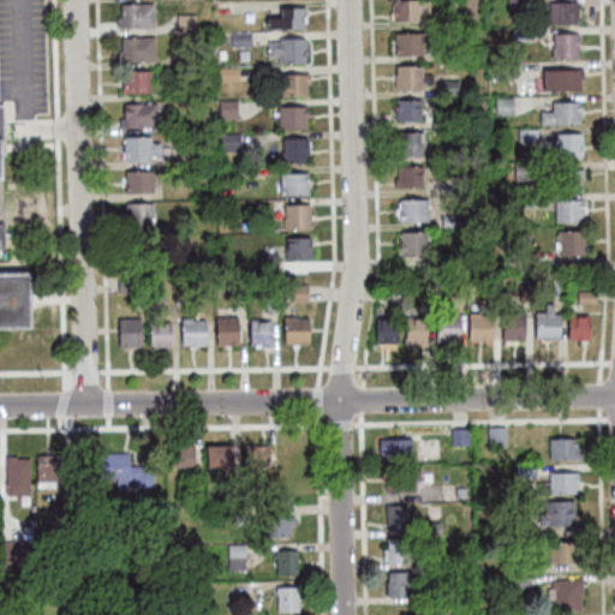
[(416,19),(393,19),(393,0),(416,0),(416,1),(428,1),(428,13),(416,13),(416,19)]
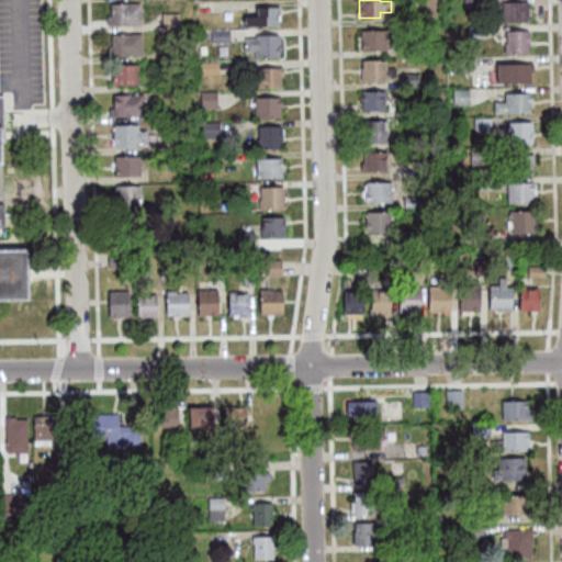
[(463,0),(480,0),(480,9),(463,9),(463,0)]
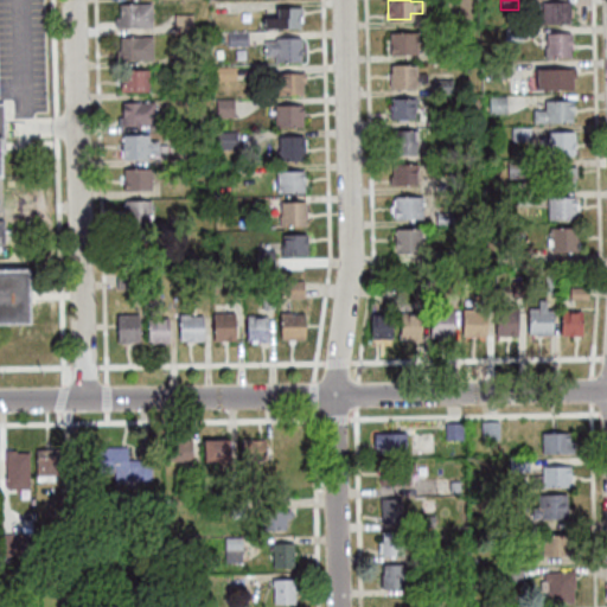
[(542,2),(569,2),(569,21),(542,21),(542,2)]
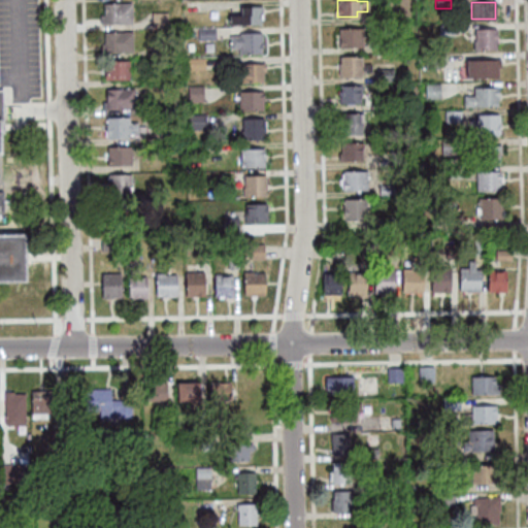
[(131,23),(100,23),(100,15),(104,15),(104,4),(131,3),(131,23)]
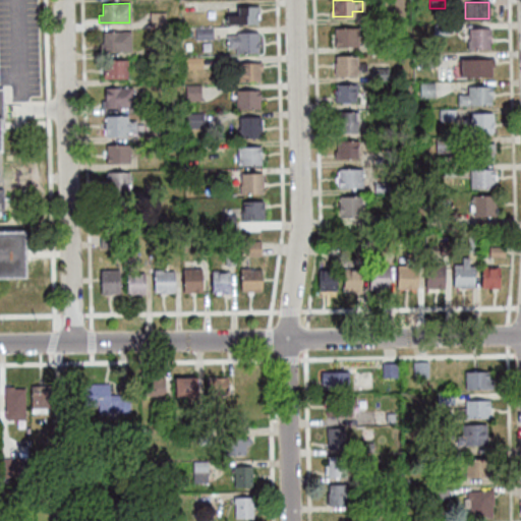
[(256,6),(256,23),(226,23),(226,15),(237,15),(237,6),(256,6)]
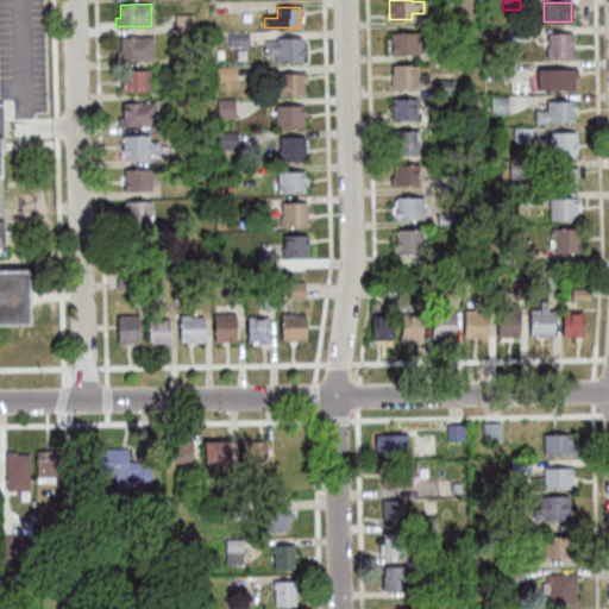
[(193,31),(175,31),(175,16),(193,16),(193,31)]
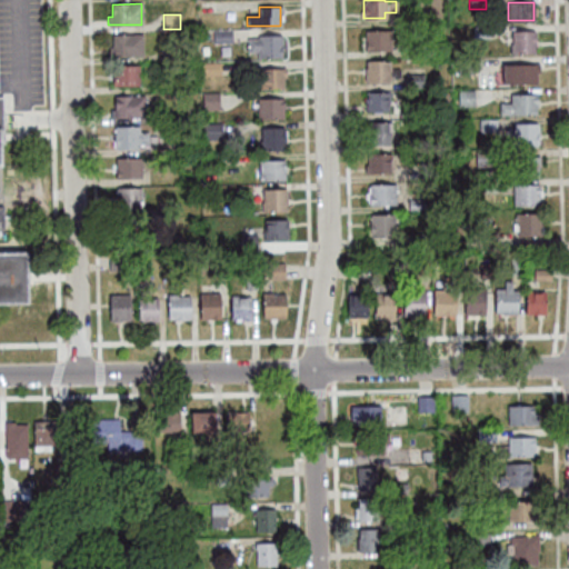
[(403,25),(403,15),(418,15),(418,25),(403,25)]
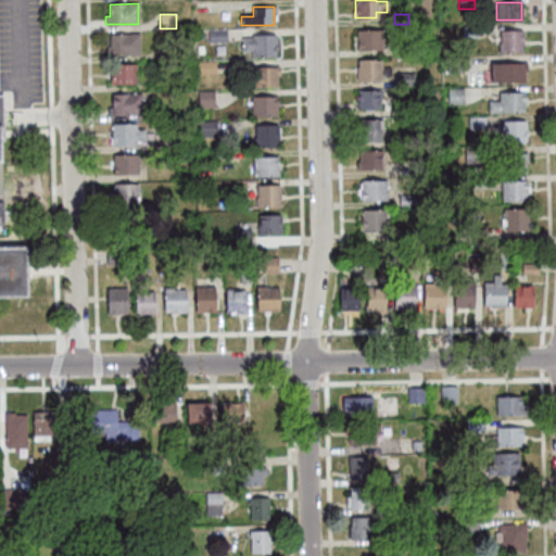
[(477,26),(477,37),(462,37),(462,26),(477,26)]
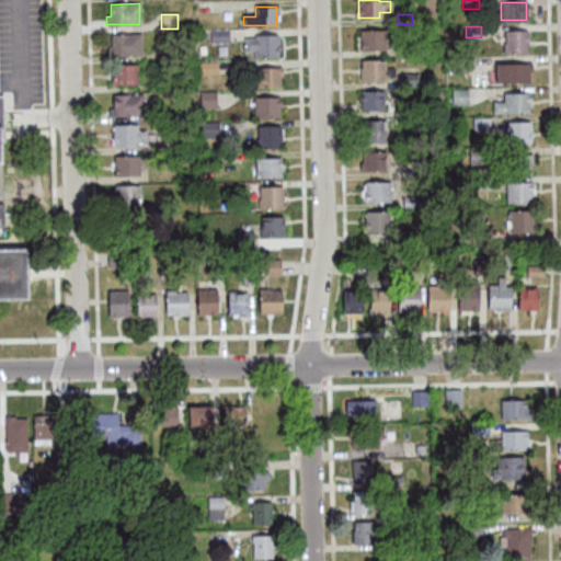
[(227,31),(228,42),(210,42),(209,31),(227,31)]
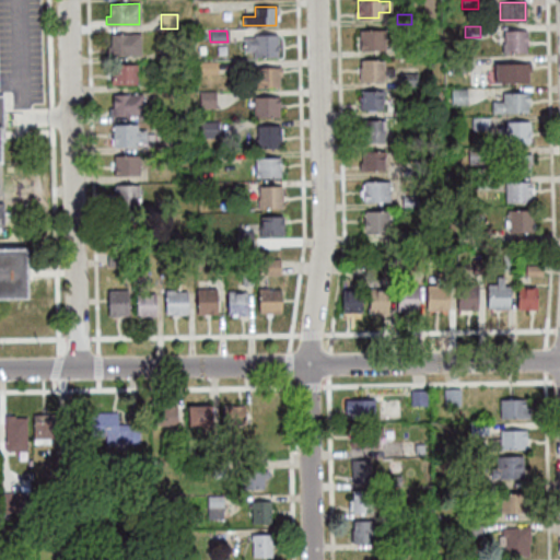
[(384,49),(360,49),(360,31),(384,31),(384,49)]
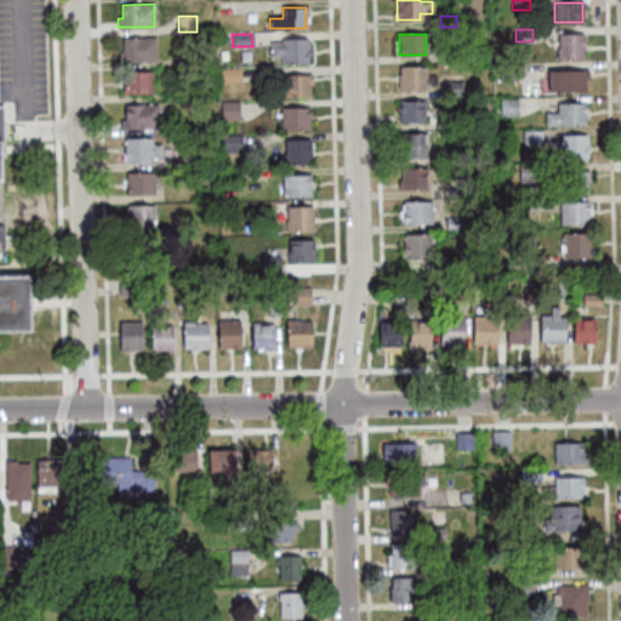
[(558,34),(584,34),(584,58),(557,58),(557,49),(558,49),(558,34)]
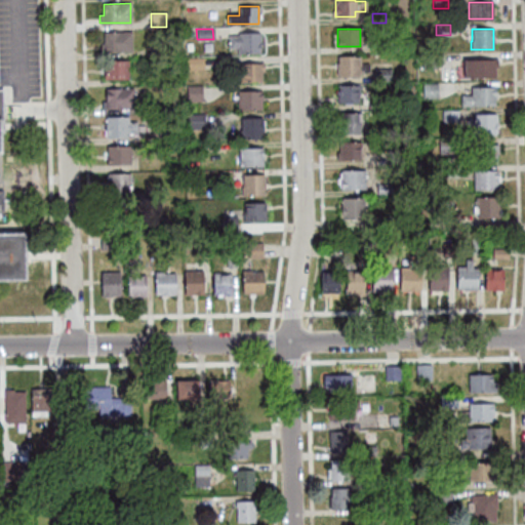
[(131,51),(103,51),(103,32),(131,32),(131,51)]
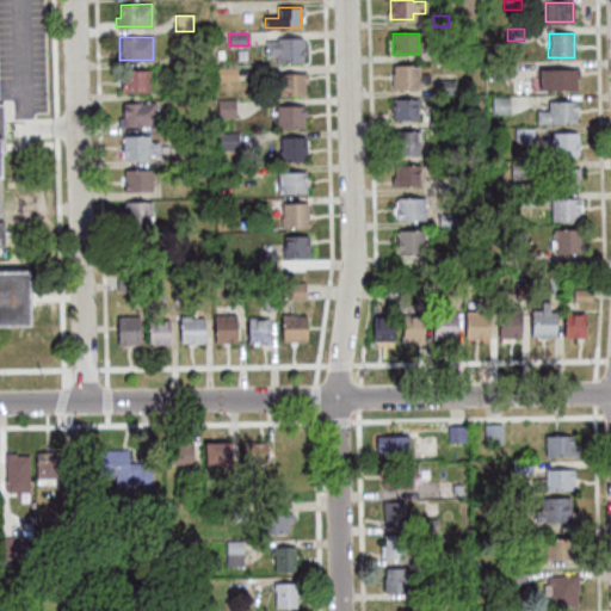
[(302,61),(276,62),(276,55),(266,55),(266,42),(277,42),(277,38),(301,38),(302,61)]
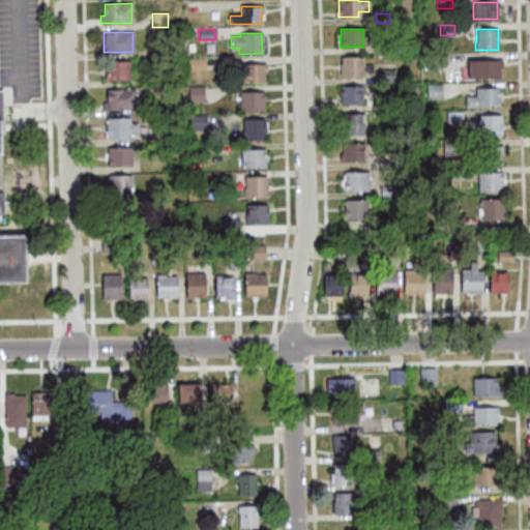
[(389,52),(389,37),(405,37),(405,52),(389,52)]
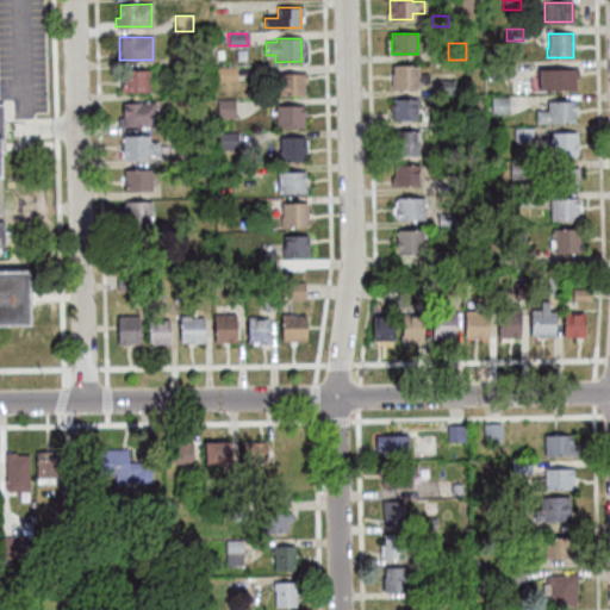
[(174,64),(174,53),(192,53),(192,64),(174,64)]
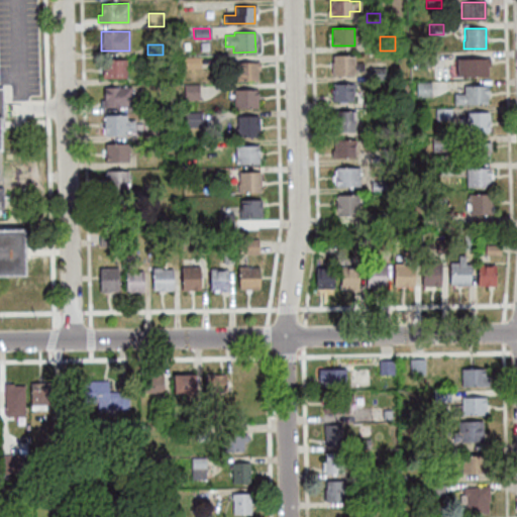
[(332,76),(332,55),(352,55),(352,76),(332,76)]
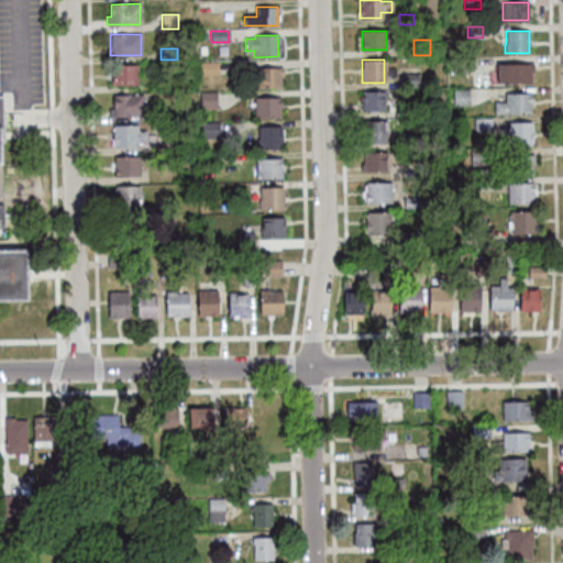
[(467,74),(452,74),(452,59),(467,59),(467,74)]
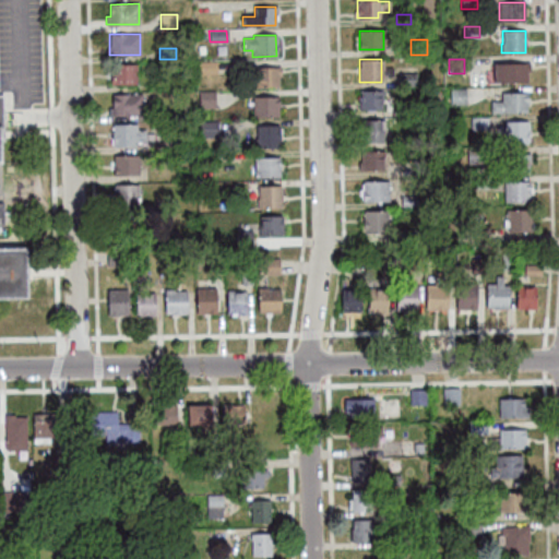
[(198,62),(216,62),(216,74),(198,74),(198,62)]
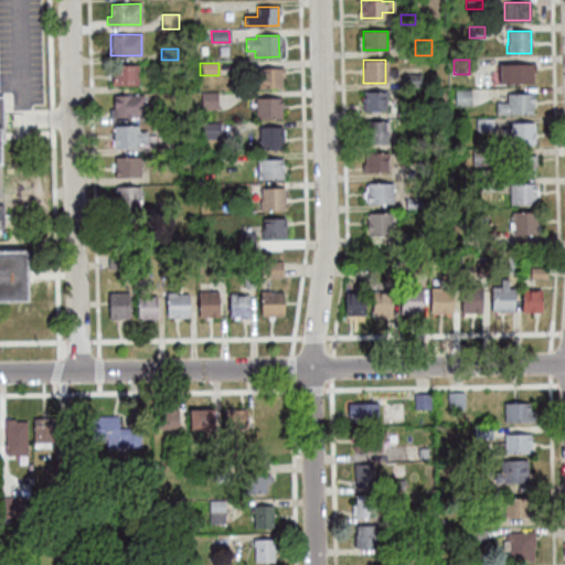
[(534,64),(534,73),(532,73),(532,83),(499,83),(499,64),(534,64)]
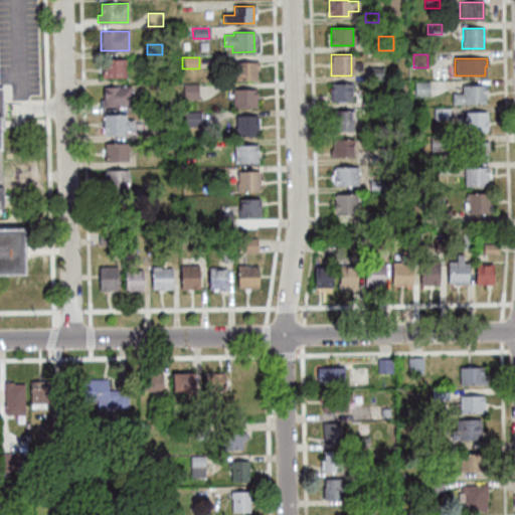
[(102,77),(102,59),(125,59),(125,77),(102,77)]
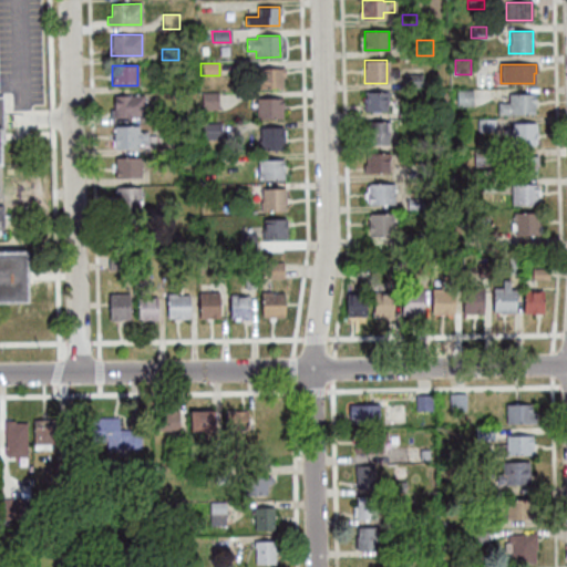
[(260,69),(284,69),(284,76),(281,76),(281,88),(260,88),(260,69)]
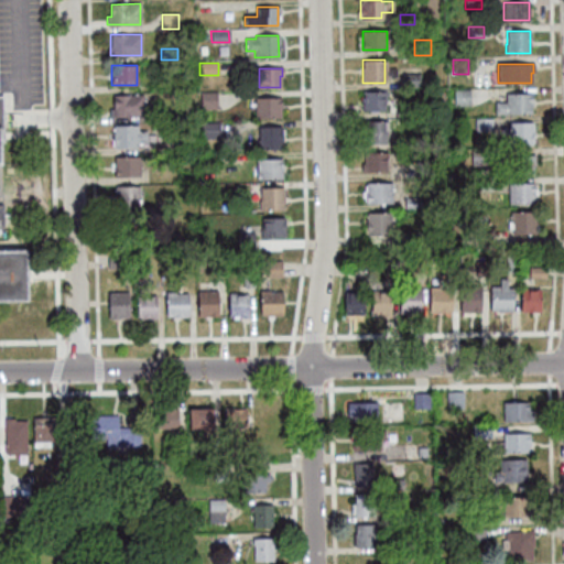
[(403,87),(403,74),(420,74),(420,87),(403,87)]
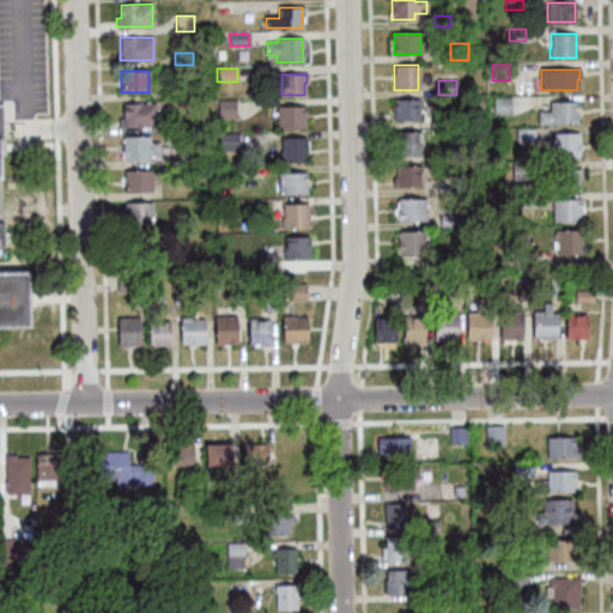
[(493,97),(509,97),(509,113),(493,113),(493,97)]
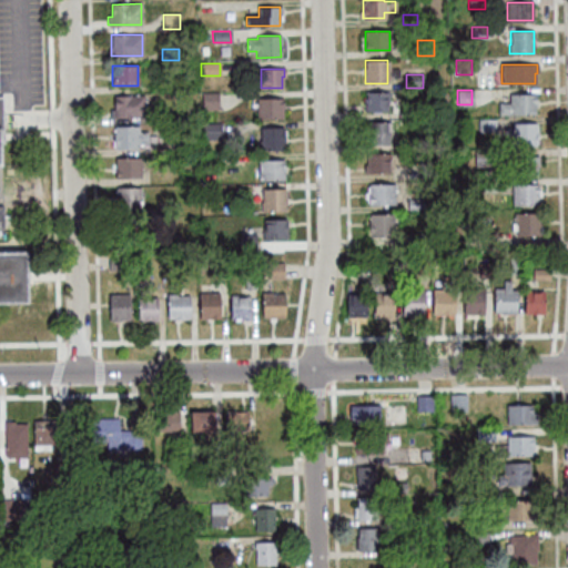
[(388,111),(365,111),(365,104),(366,104),(366,92),(388,92),(388,111)]
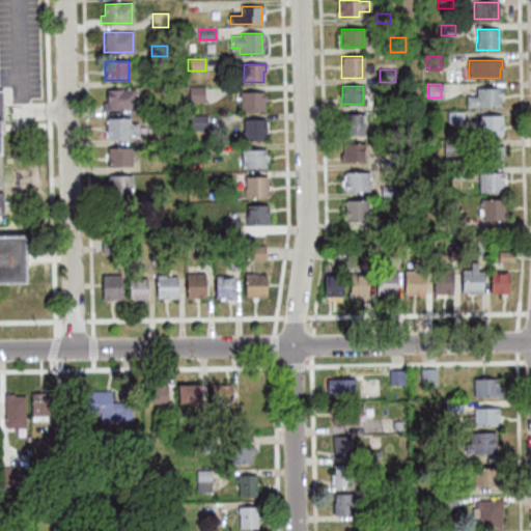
[(189,87),(203,87),(203,101),(189,101),(189,87)]
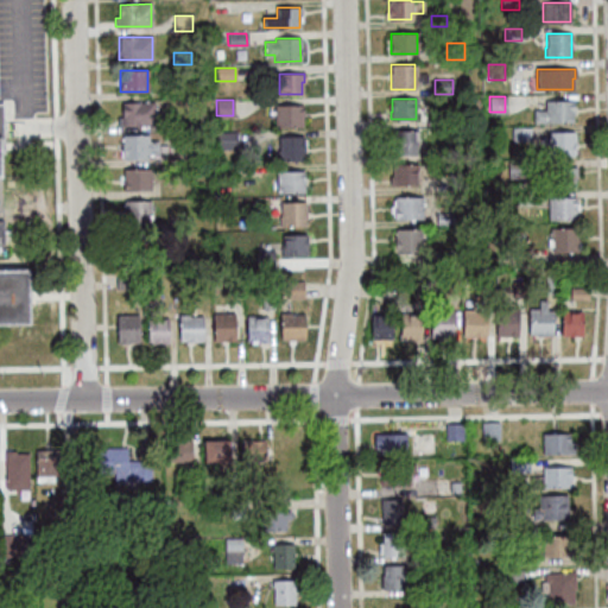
[(533,111),(545,111),(545,101),(574,101),(574,112),(572,112),(572,121),(533,121),(533,111)]
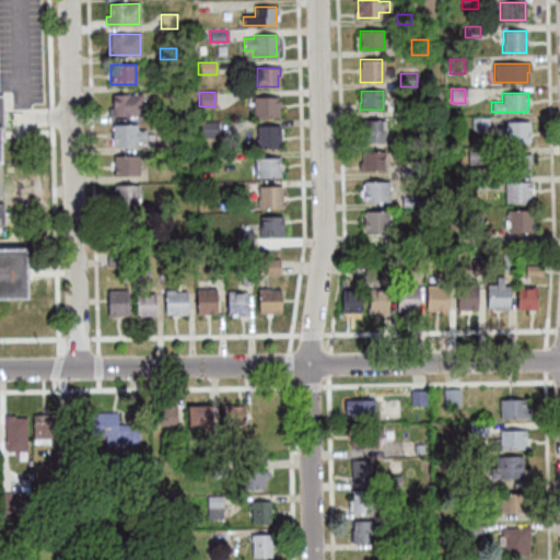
[(109,116),(109,107),(113,107),(113,95),(142,94),(142,115),(109,116)]
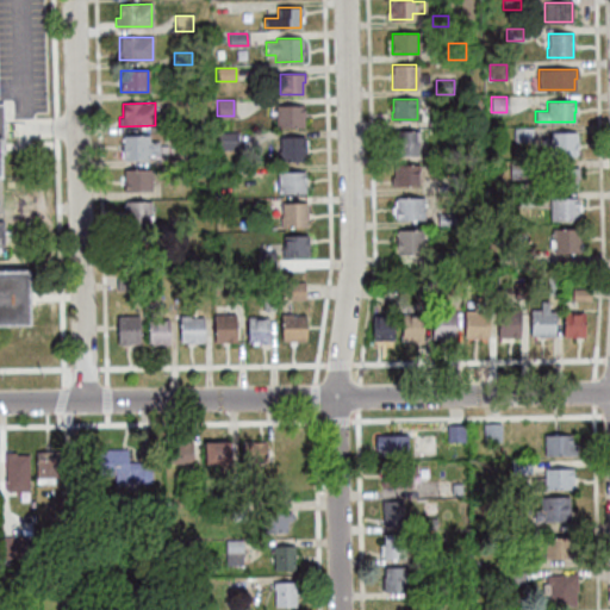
[(0,105),(2,105),(4,179),(0,179),(0,272),(27,272),(29,327),(0,327),(0,105)]
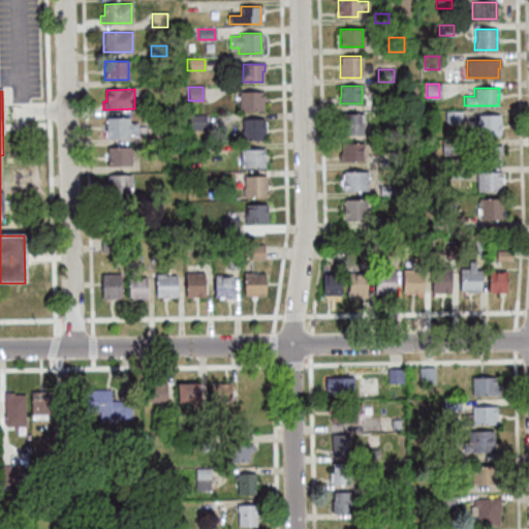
[(262,111),(239,111),(239,92),(262,92),(262,111)]
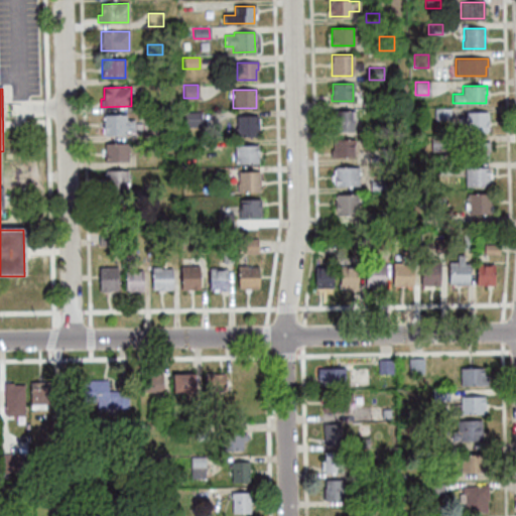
[(370,107),(370,97),(382,97),(382,107),(370,107)]
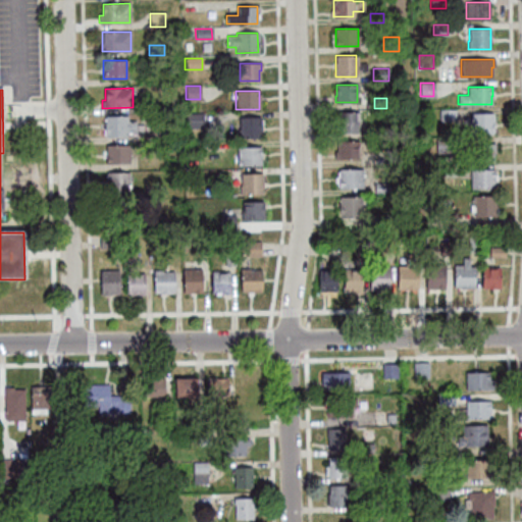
[(455,120),(439,120),(439,110),(455,110),(455,120)]
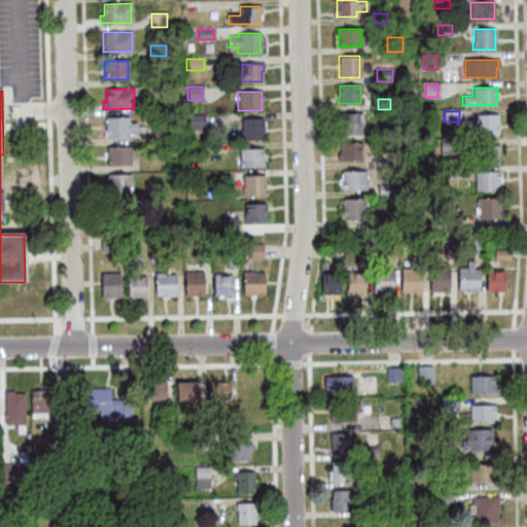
[(342,133),(342,113),(361,113),(361,133),(342,133)]
